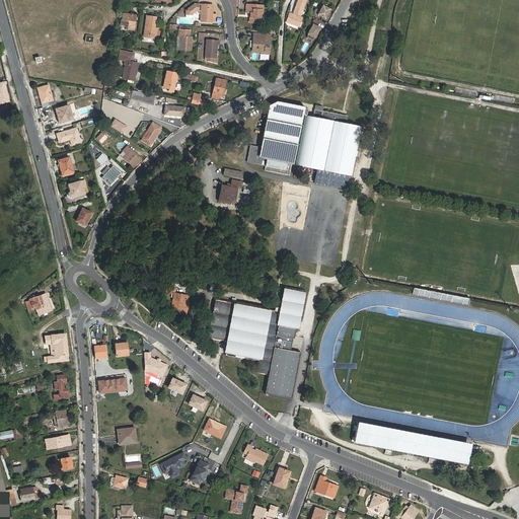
[(306,0),(298,0),(296,6),(303,9),(306,0)]
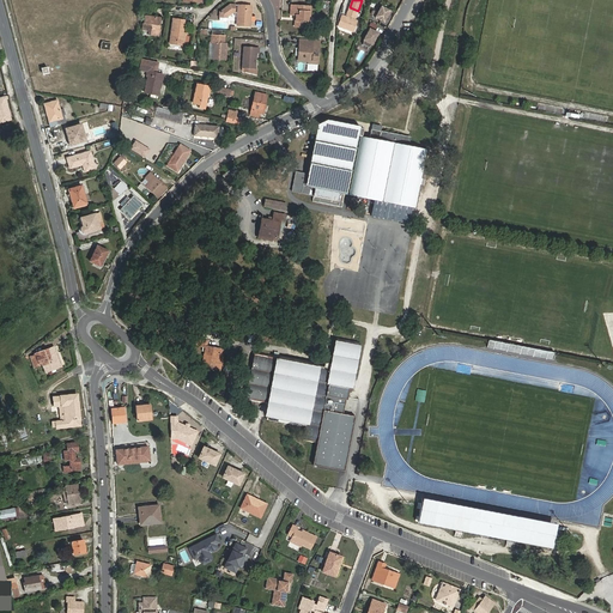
[(235,6),(236,4),(229,4),(220,12),(219,16),(228,17),(228,16),(232,12),(238,13),(237,24),(250,25),(252,5),(238,5),(238,6),(235,6)]
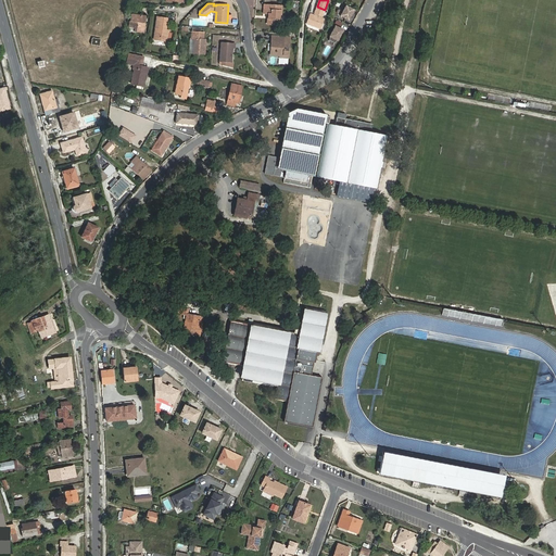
[(282,14),(282,5),(265,3),(264,9),(265,9),(265,13),(269,13),(268,24),(279,25),(280,14),(282,14)]
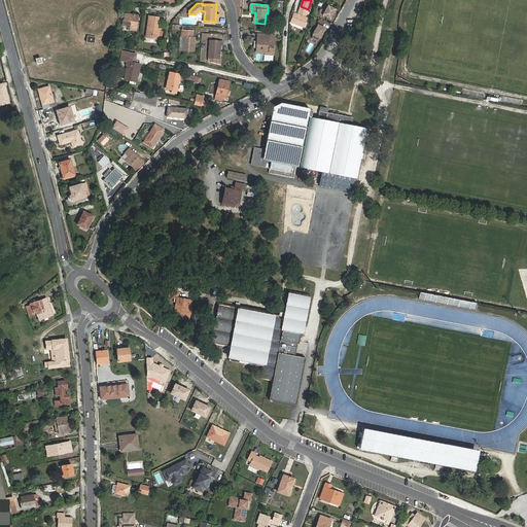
[(328,18),(335,8),(327,4),(321,13),(328,18)]
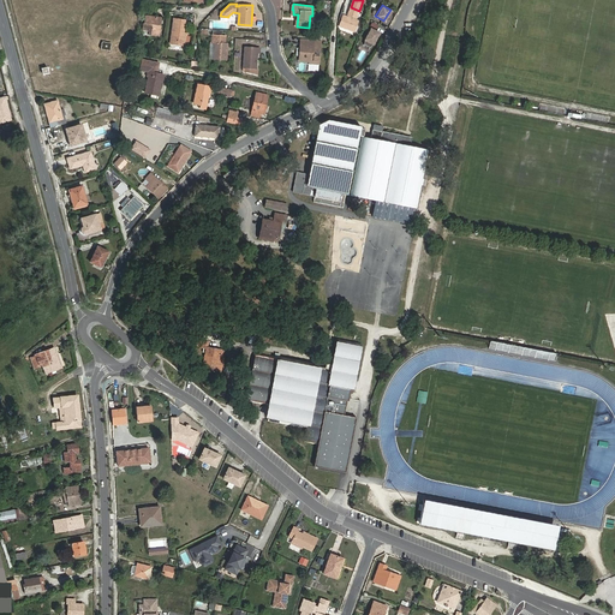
[(351,7),(348,15),(357,17),(359,11),(351,7)]
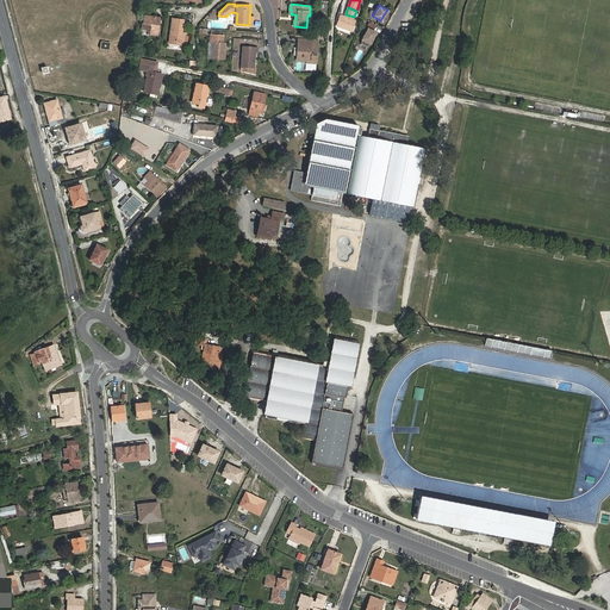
[(356,20),(341,14),(336,25),(353,31),(356,20)]
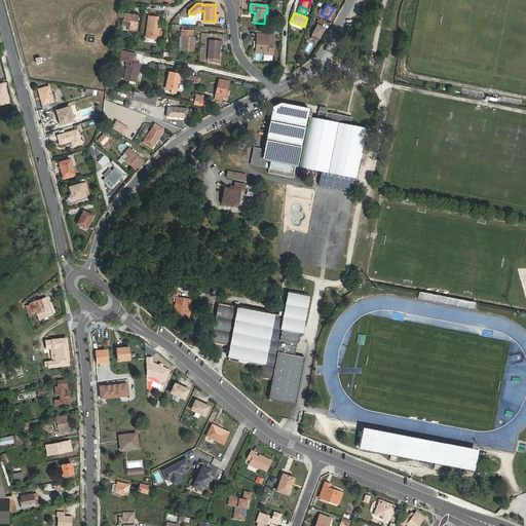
[(137,32),(139,16),(124,14),(123,26),(129,27),(128,31),(137,32)]
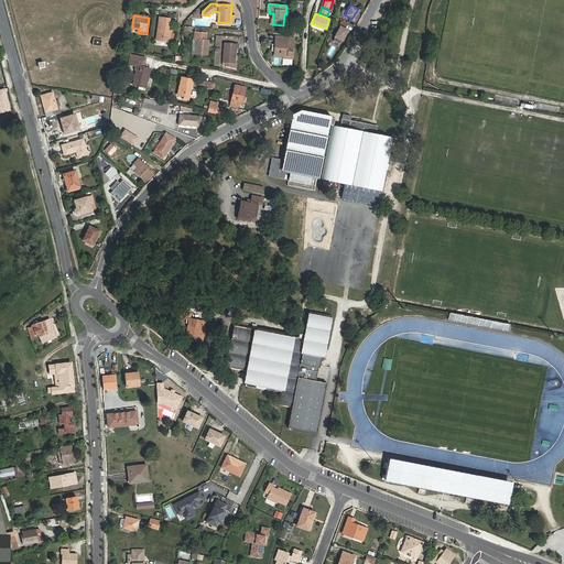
[(170,32),(170,30),(171,18),(161,17),(158,40),(171,41),(172,35),(172,33),(170,32)]
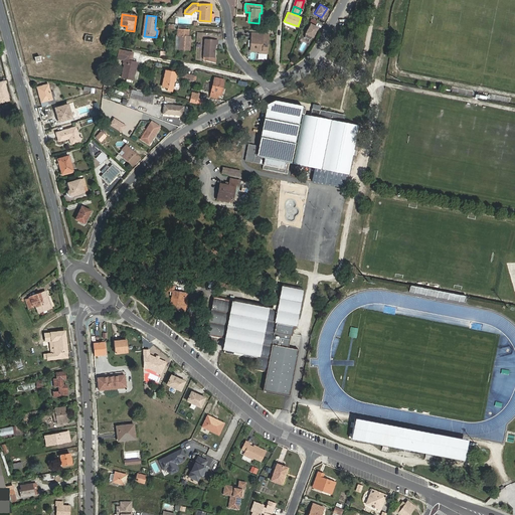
[(317,27),(310,23),(304,33),(304,36),(309,39),(312,36),(317,27)]
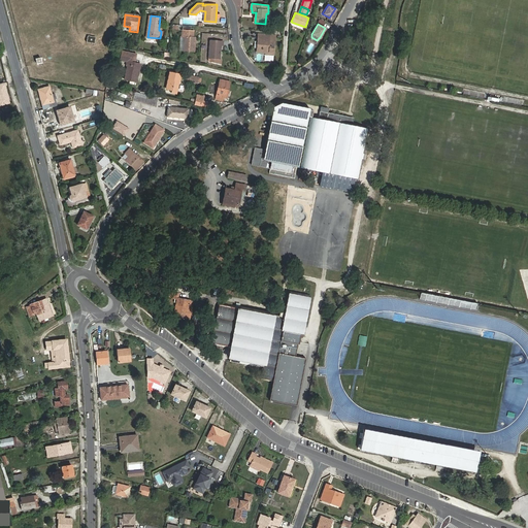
[(185,37),(184,52),(195,53),(196,37),(194,37),(194,31),(183,31),(183,36),(185,37)]
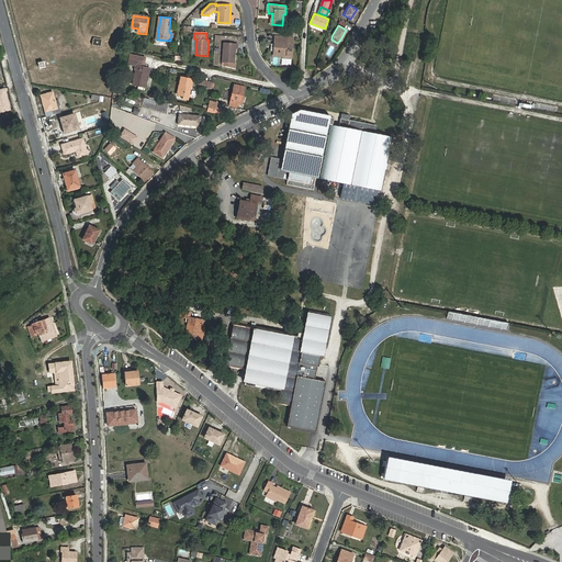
[(292,56),(293,42),(276,41),(274,55),(292,56)]
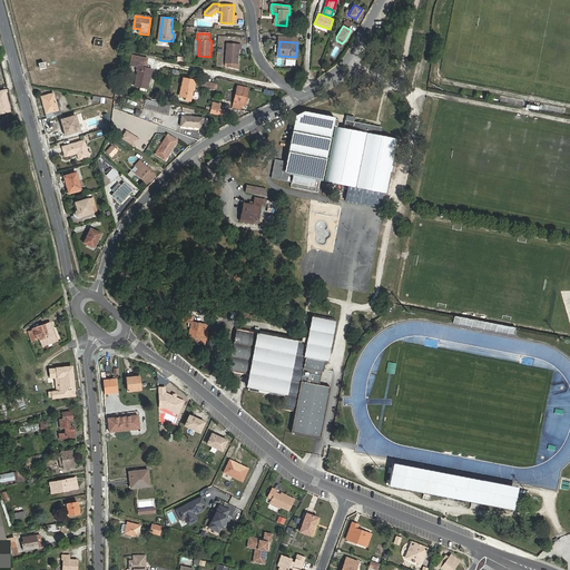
[(227,43),(226,64),(226,67),(239,71),(241,65),(238,65),(239,50),(241,50),(242,45),(227,43)]
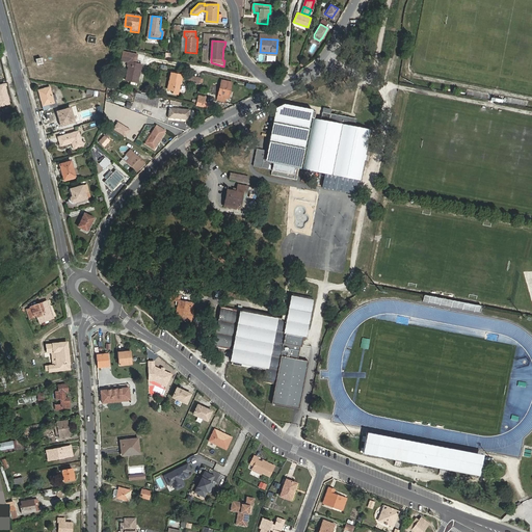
[(136,74),(139,63),(136,62),(138,54),(126,51),(123,60),(129,62),(128,65),(129,65),(126,78),(137,81),(139,74),(136,74)]
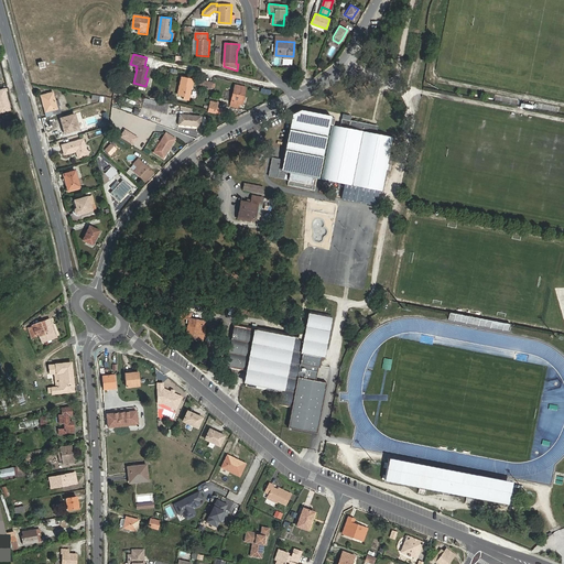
[(183,76),(179,95),(185,96),(184,99),(190,100),(194,79),(183,76)]
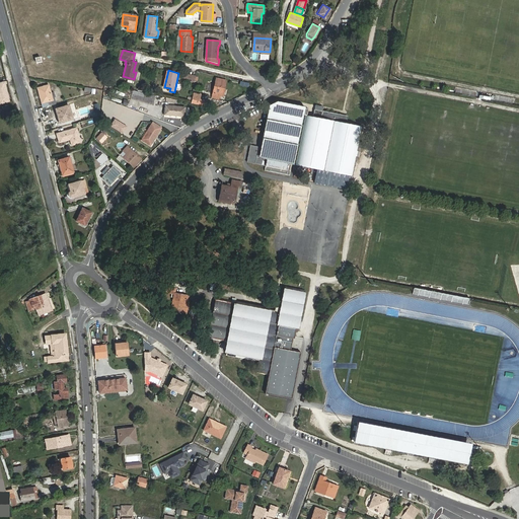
[(223,95),(227,79),(217,77),(212,96),(219,97),(220,95),(223,95)]
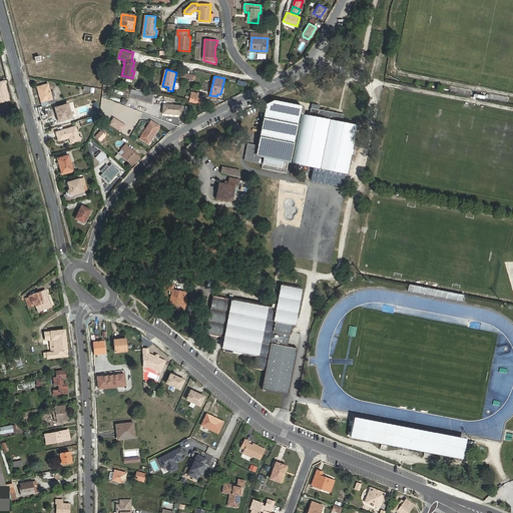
[(9,99),(4,81),(0,81),(0,101),(0,102),(9,99)]
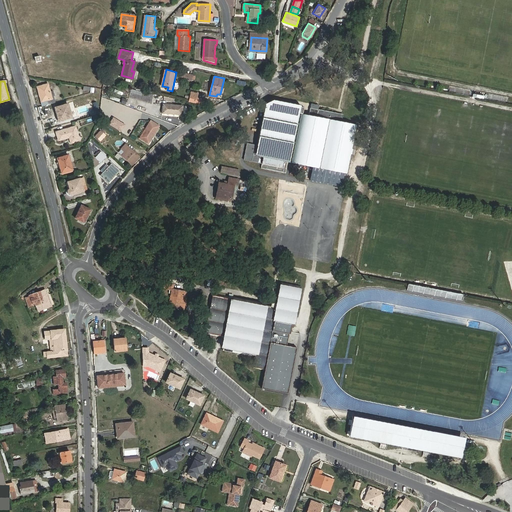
[(43,106),(56,102),(55,98),(53,98),(52,97),(49,83),(38,87),(40,93),(42,93),(44,101),(42,101),(43,106)]
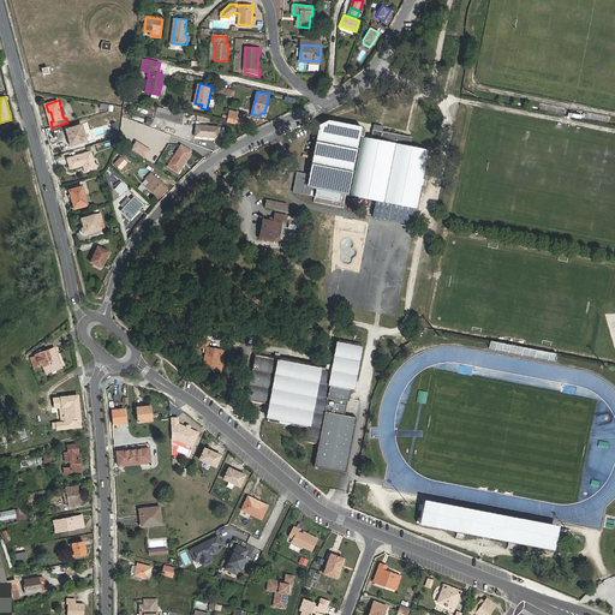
[(238,112),(230,111),(227,121),(236,123),(238,112)]
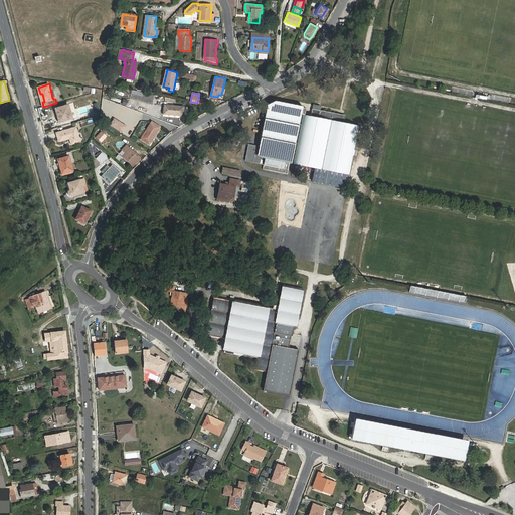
[(303,107),(304,106),(276,100),(268,104),(259,146),(248,144),(245,161),(264,164),(263,169),(288,174),(290,163),(292,163),(302,114),(305,114),(306,108),(303,107)]
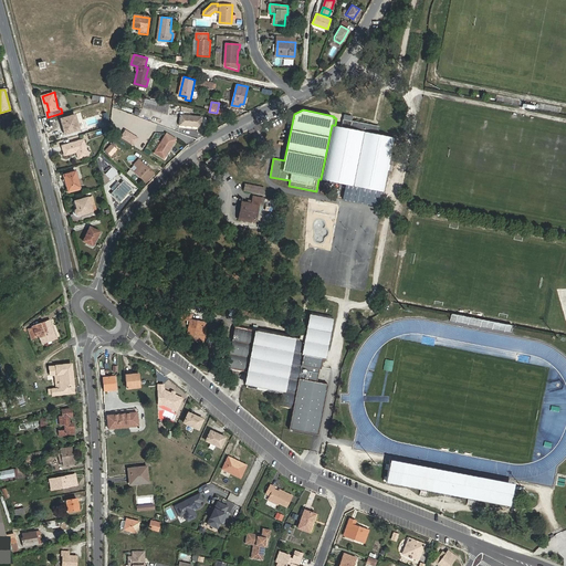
[(202,128),(203,117),(181,114),(180,125),(202,128)]
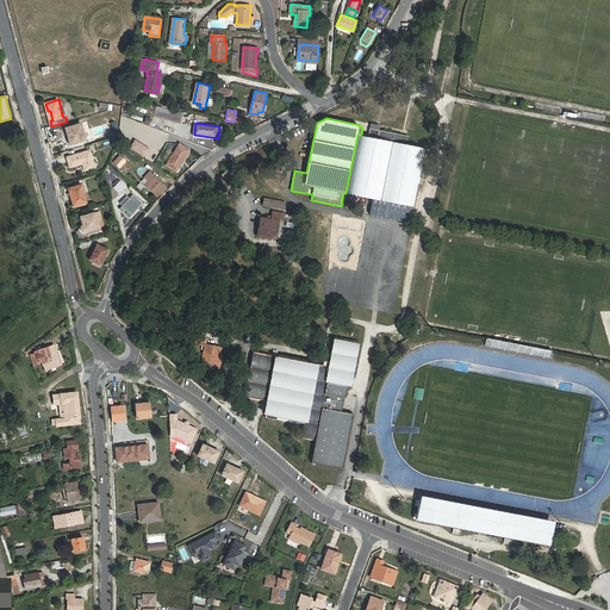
[(70,134),(73,143),(86,139),(82,124),(67,128),(69,135),(70,134)]
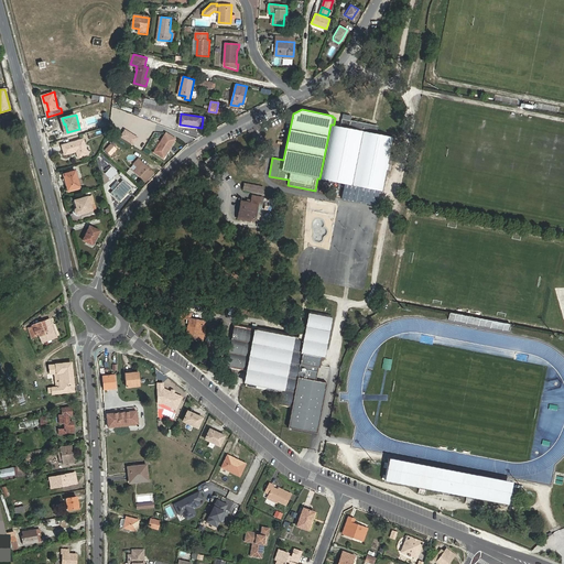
[(345,183),(342,196),(376,203),(379,191),(382,191),(393,137),(376,133),(368,131),(369,130),(372,130),(371,125),(357,122),(355,127),(357,128),(357,129),(350,128),(333,125),(322,179),(345,183)]
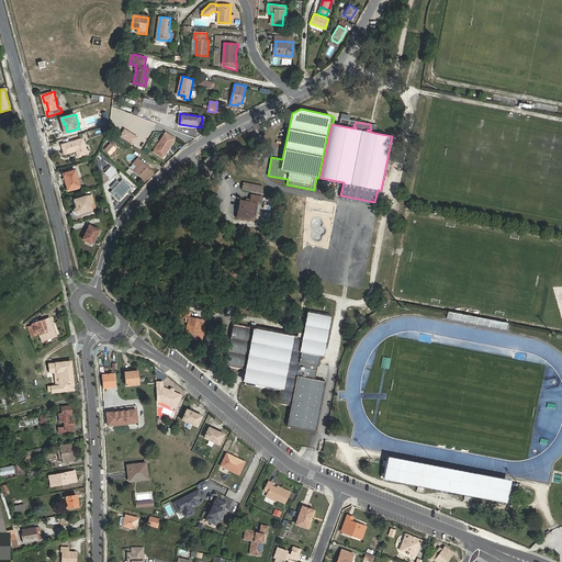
[(164,157),(176,137),(167,133),(155,152),(164,157)]
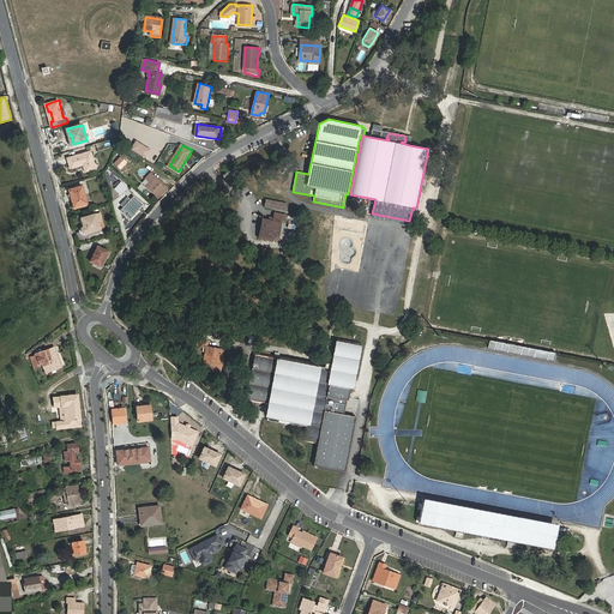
[(92,151),(68,158),(72,168),(85,164),(86,172),(97,169),(92,151)]
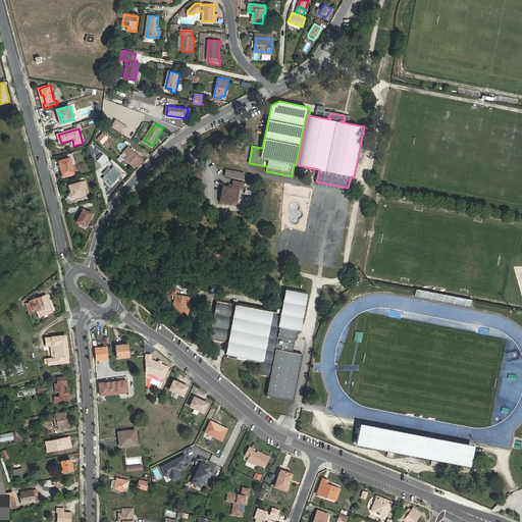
[(98,139),(103,143),(108,138),(106,136),(108,134),(105,131),(98,139)]
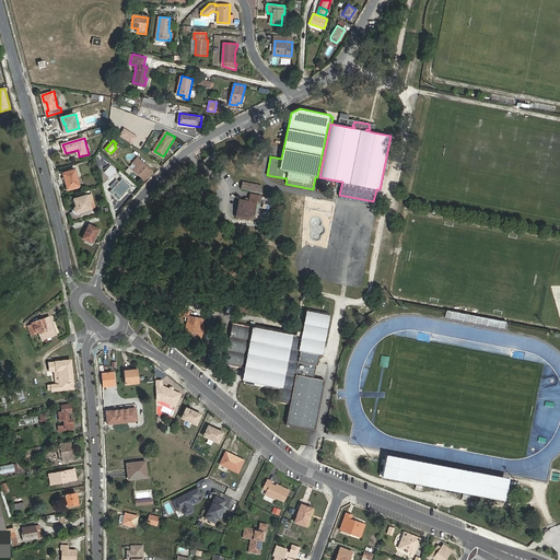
[(214,158),(211,154),(203,160),(207,163),(214,158)]
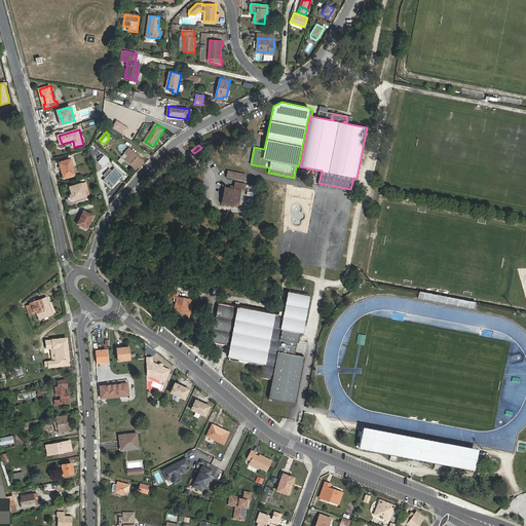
[(129,156),(126,159),(137,170),(145,161),(130,148),(126,153),(129,156)]
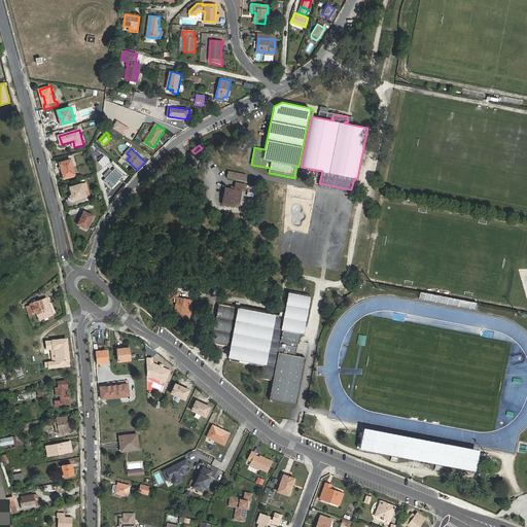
[(105,167),(109,161),(104,156),(99,163),(105,167)]
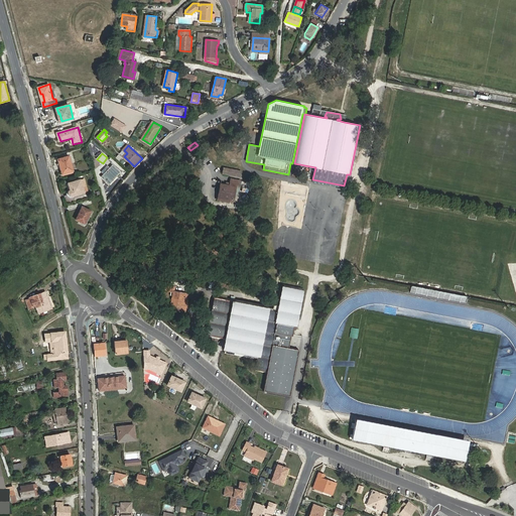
[(74,171),(70,157),(58,159),(62,174),(74,171)]
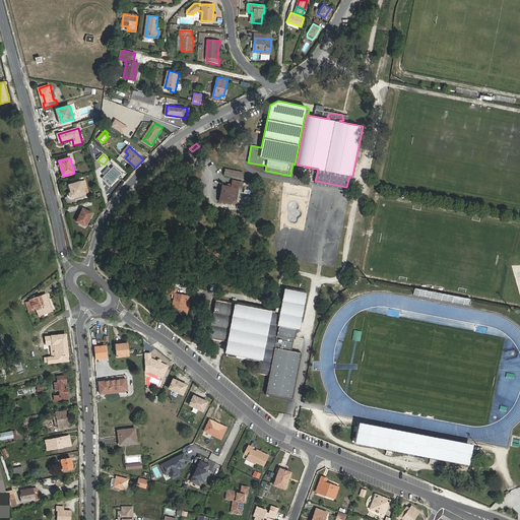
[(110,186),(121,174),(114,168),(103,178),(110,186)]
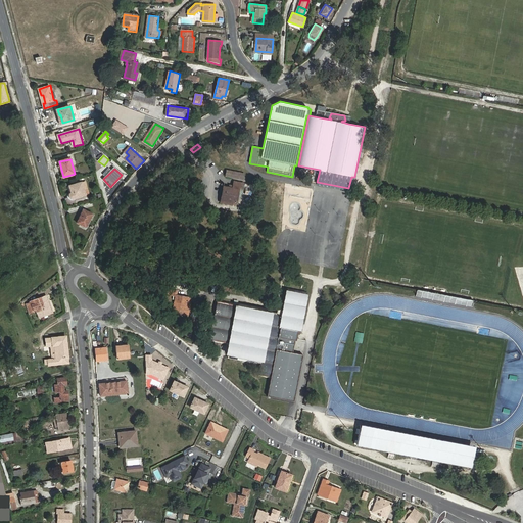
[(222,199),(232,202),(236,202),(239,188),(243,188),(244,183),(234,182),(233,186),(233,188),(229,188),(224,187),(222,199)]
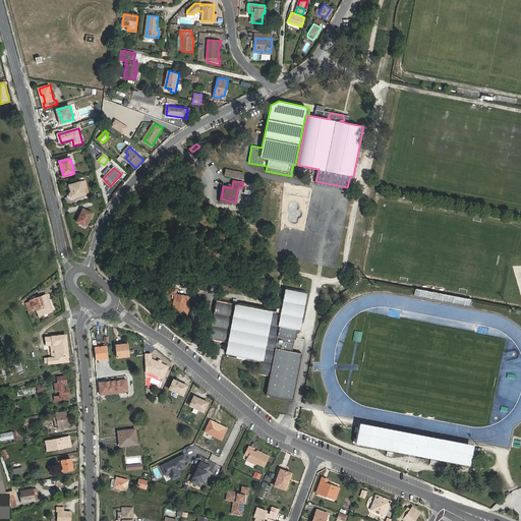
[(84,195),(80,182),(68,185),(70,192),(69,193),(68,194),(68,196),(68,197),(70,198),(71,198),(72,198),(84,195)]
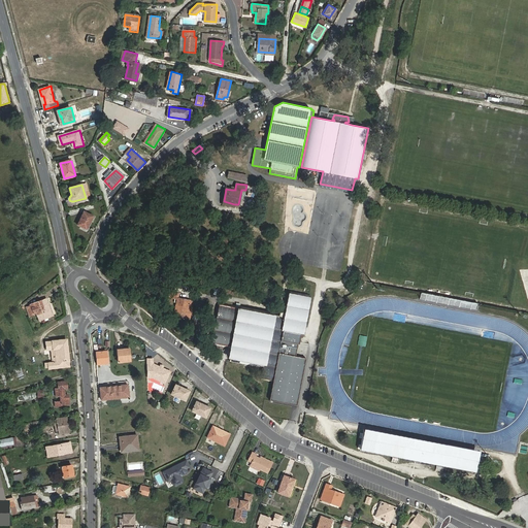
[(94,217),(85,212),(78,225),(87,229),(90,222),(91,223),(94,217)]
